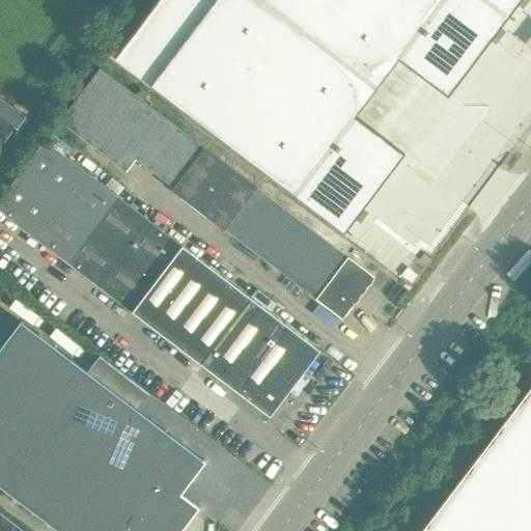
[(262,0),(157,0),(114,57),(343,231),(402,152),(403,151),(355,114),(376,86),(262,0)]
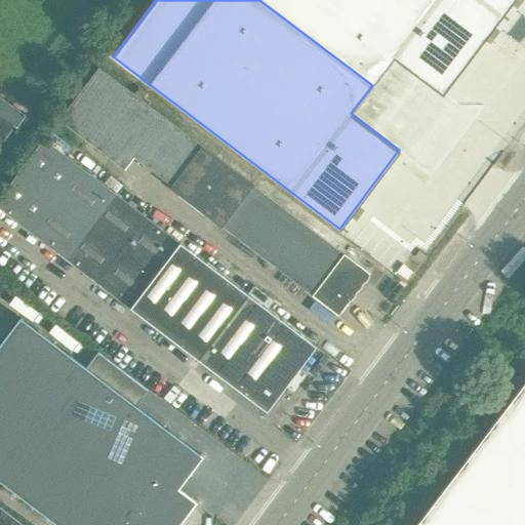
[(481,0),(259,0),(372,85),(394,56),(442,93),(442,92),(501,15),(481,0)]
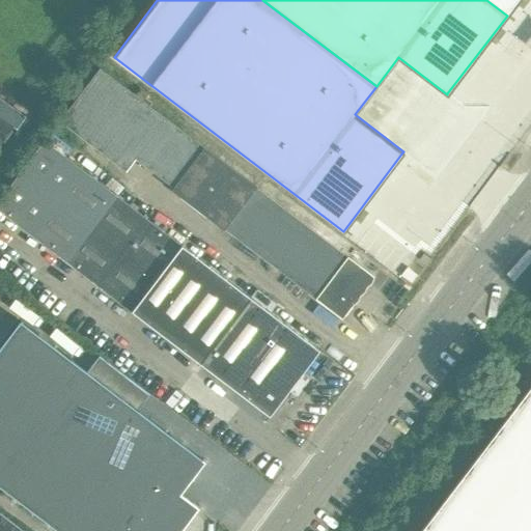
[(486,0),(507,16),(518,0),(486,0)]
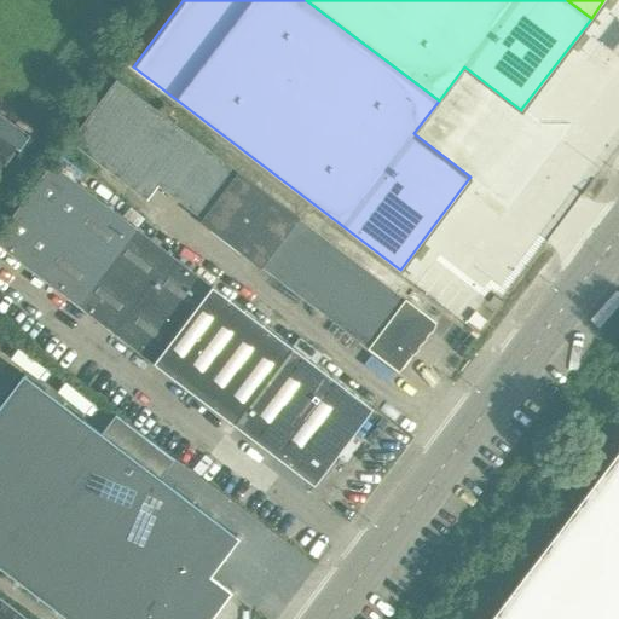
[(398,371),(435,322),(116,80),(69,142),(146,200),(157,185),(202,219),(200,221),(225,242),(227,238),(239,248),(238,250),(261,268),(262,267),(398,371)]
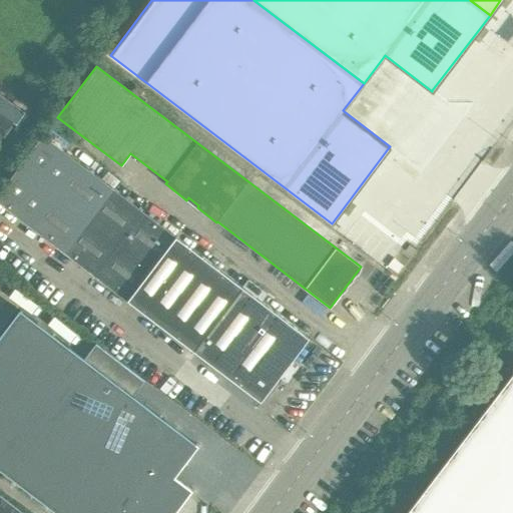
[(0,138),(12,123),(0,114),(0,138)]
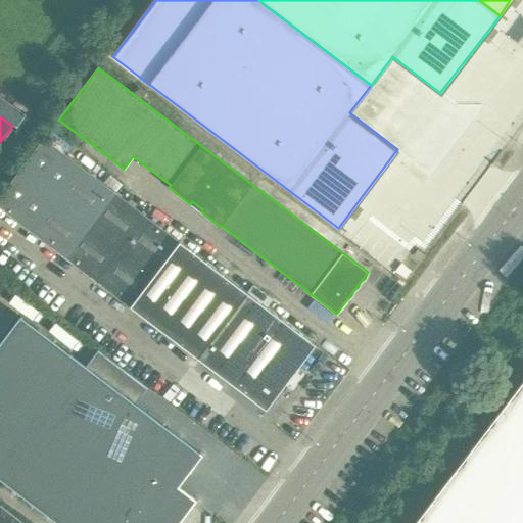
[(77,164),(48,143),(43,139),(0,195),(0,208),(28,230),(29,230),(48,245),(61,255),(95,281),(129,306),(162,332),(168,336),(197,358),(231,384),(265,410),(312,348),(314,344),(303,336),(280,319),(246,293),(212,268),(179,241),(145,216),(110,190),(108,188),(77,164)]
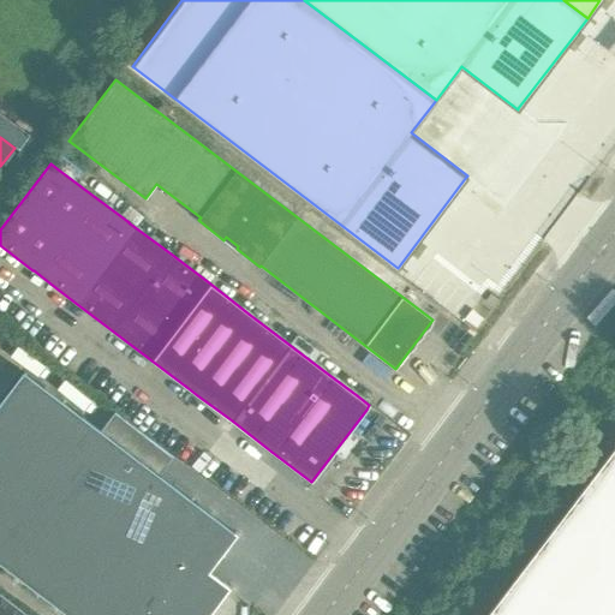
[(237,535),(57,398),(23,372),(0,401),(0,563),(67,614),(208,614),(230,589),(208,572),(237,535)]
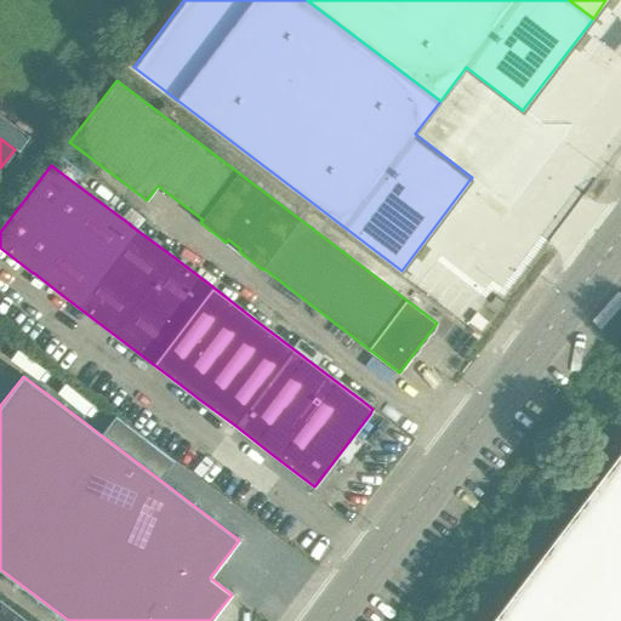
[(620,620),(620,450),(490,620),(620,620)]
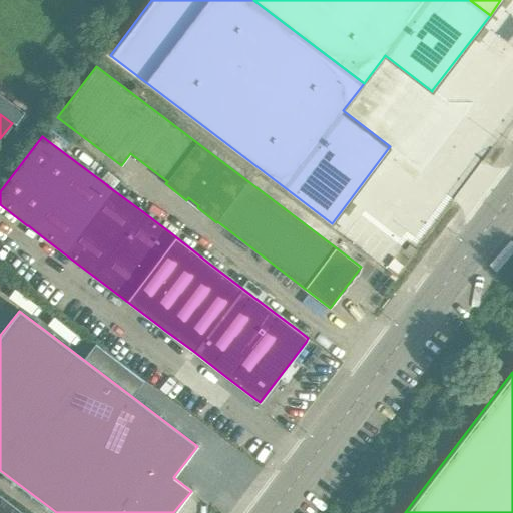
[(0,512),(22,512),(0,496),(0,512)]
